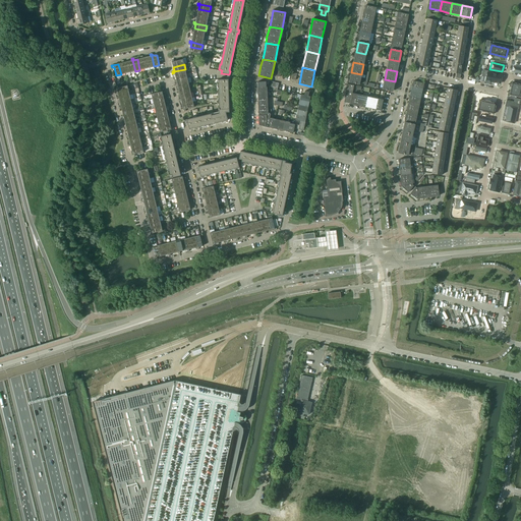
[(351,72),(349,82),(359,84),(361,74),(351,72)]
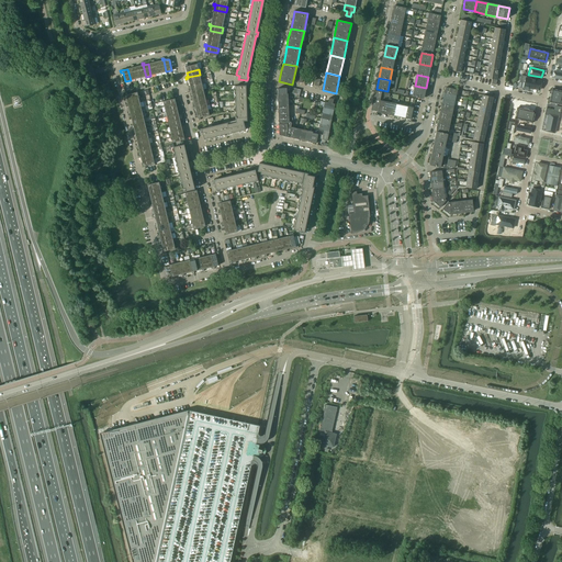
[(541,81),(526,78),(524,87),(539,90),(541,81)]
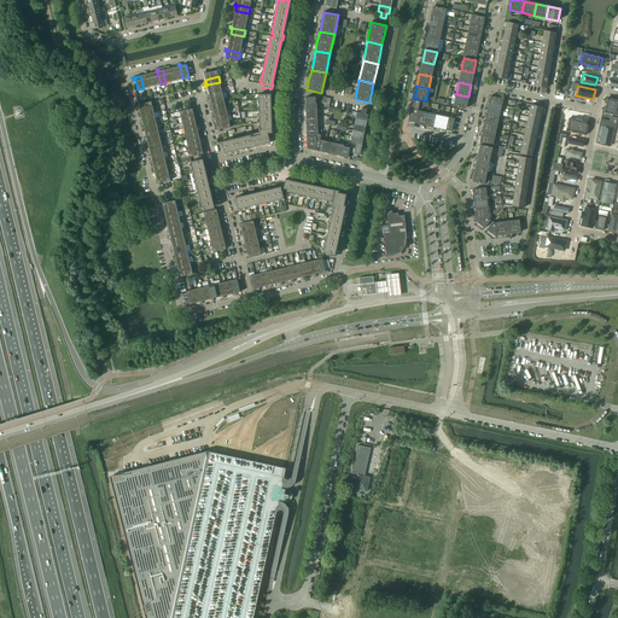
[(260,133),(245,136),(222,141),(225,153),(270,143),(268,133),(272,133),(270,94),(258,94),(260,128),(260,133)]
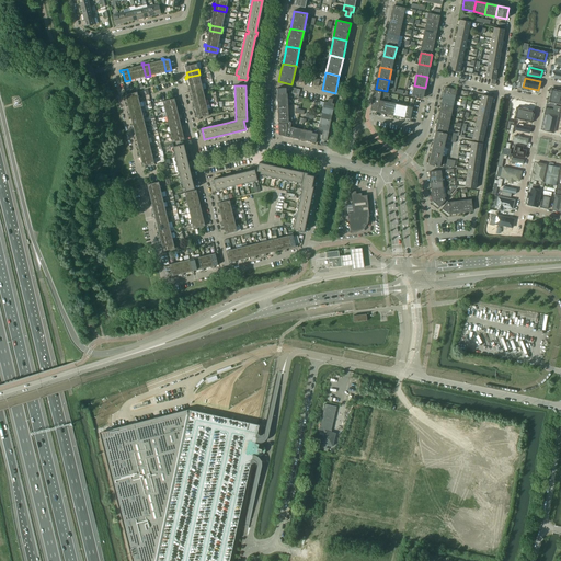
[(414,86),(412,96),(422,99),(425,88),(414,86)]
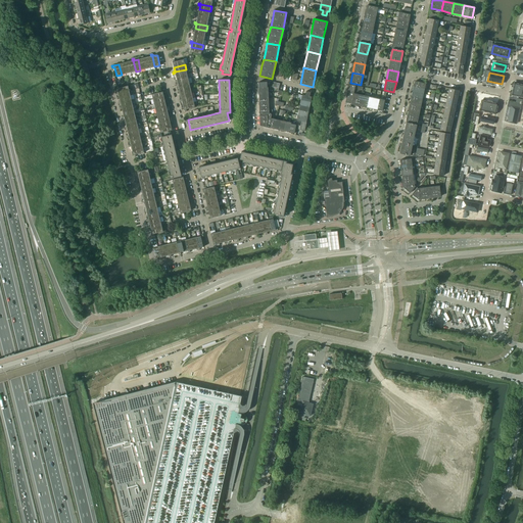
[(521,104),(522,95),(522,84),(515,83),(511,102),(521,104)]
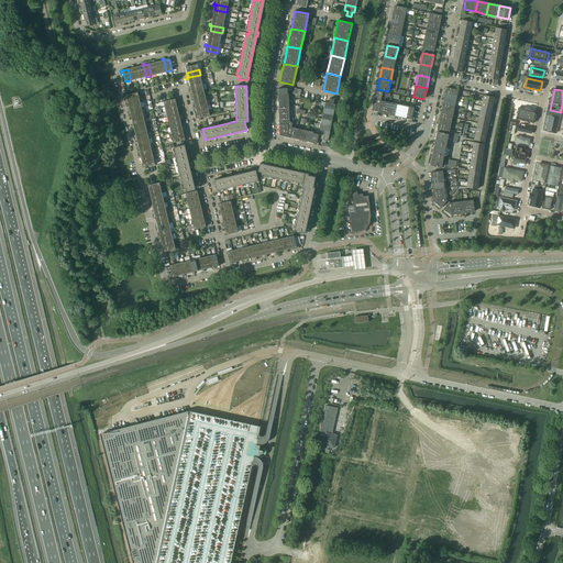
[(203,90),(191,92),(192,97),(190,97),(191,99),(194,99),(194,98),(205,95),(203,90)]
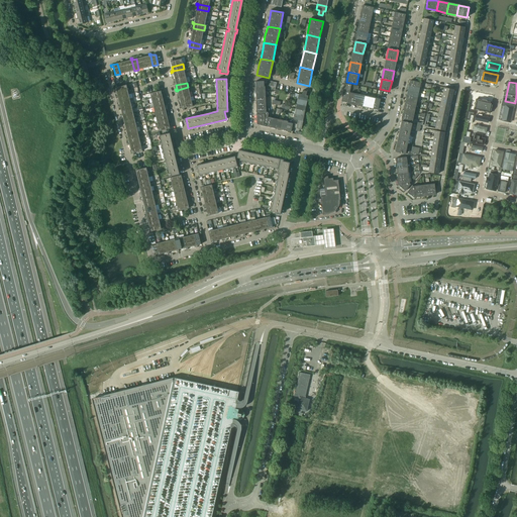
[(343,102),(347,103),(349,93),(351,85),(345,84),(341,100),(342,100),(343,101),(343,102)]
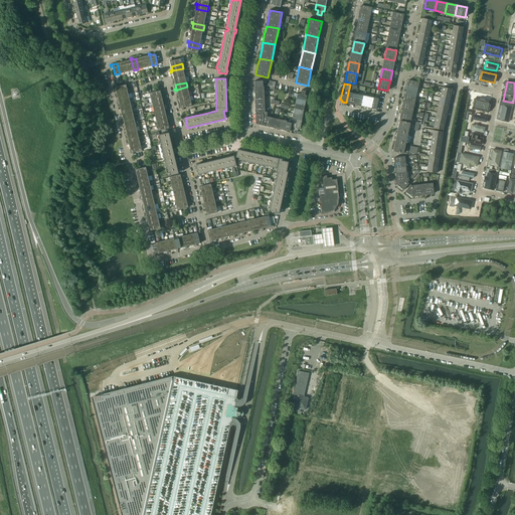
[(127,90),(118,92),(117,92),(117,96),(115,96),(116,98),(118,98),(118,97),(128,94),(127,90)]
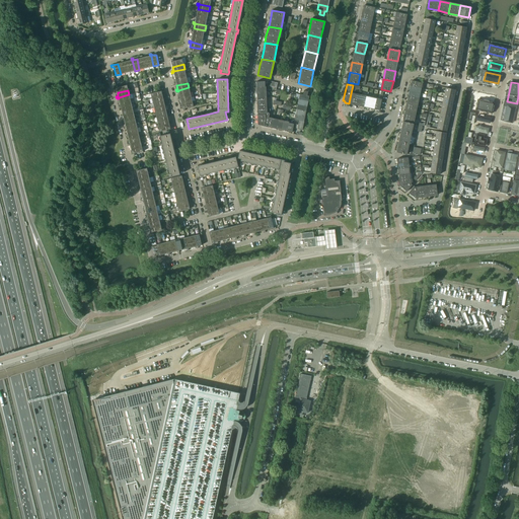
[(308,91),(304,90),(303,94),(300,94),(299,99),(308,101),(309,96),(307,95),(308,91)]
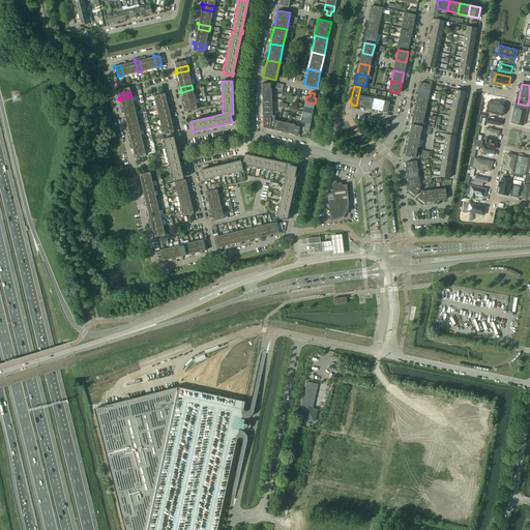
[(134,101),(123,104),(122,105),(123,108),(121,109),(121,111),(123,110),(123,109),(135,107),(134,101)]
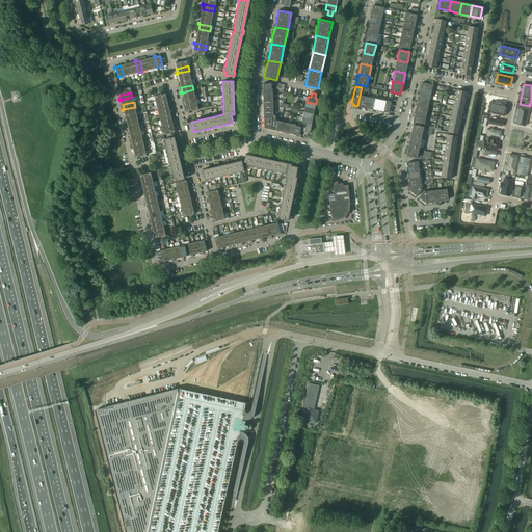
[(507,106),(490,102),(488,112),(504,116),(507,106)]
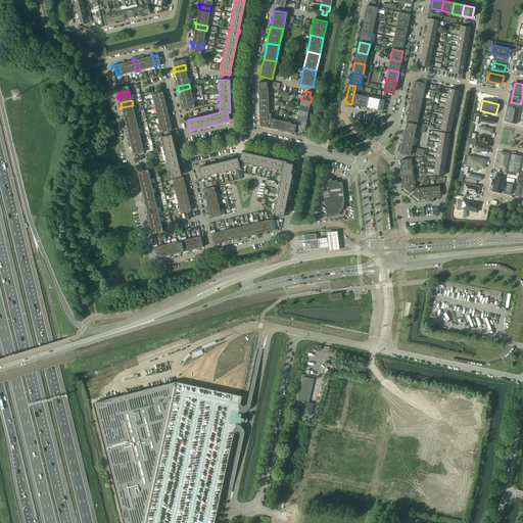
[(194,102),(183,105),(185,112),(187,111),(186,109),(195,107),(194,102)]
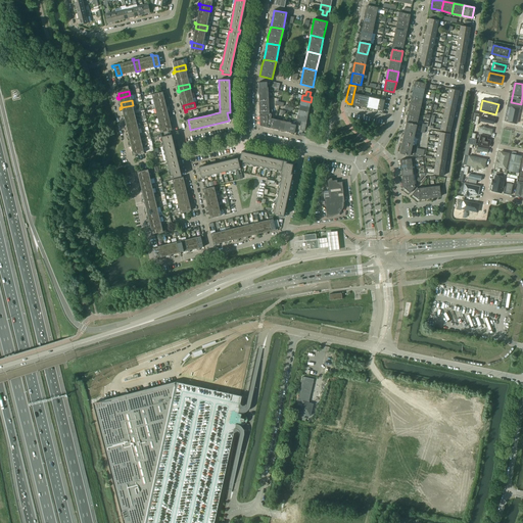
[(517,124),(521,104),(511,102),(510,102),(506,122),(517,124)]
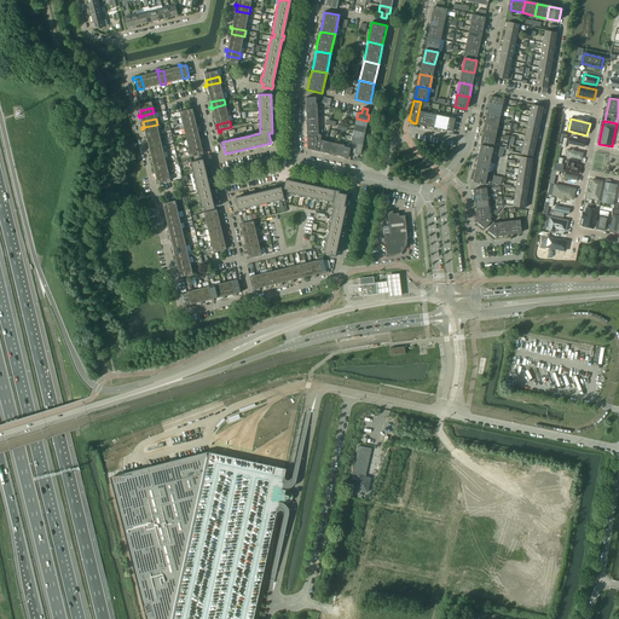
[(197,126),(184,128),(185,134),(198,132),(197,127),(200,126),(198,123),(196,125),(197,126)]
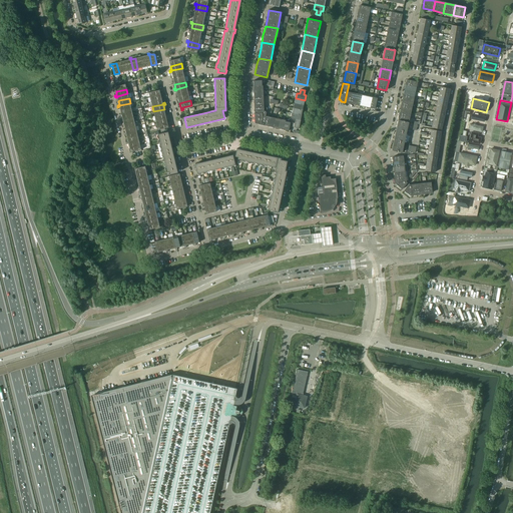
[(131,107),(121,110),(120,110),(121,114),(119,114),(119,116),(121,116),(121,115),(132,112),(131,107)]
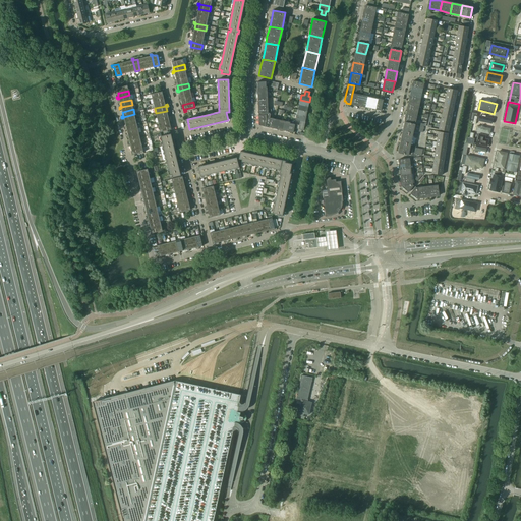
[(270,114),(270,113),(268,113),(267,113),(258,114),(258,124),(262,124),(261,126),(266,127),(266,126),(268,126),(270,119),(270,118),(270,114)]
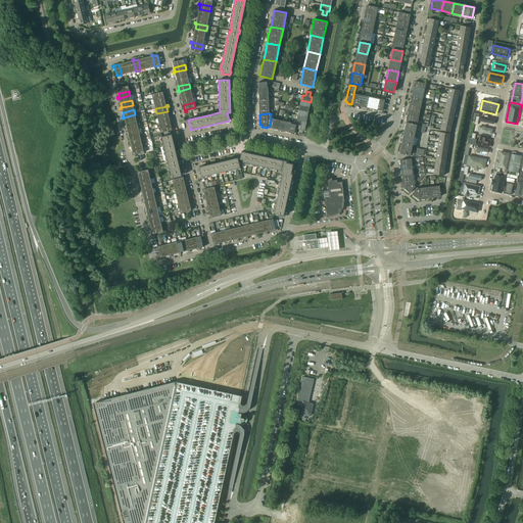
[(136,120),(126,122),(125,122),(126,126),(124,126),(125,128),(127,128),(126,127),(137,124),(136,120)]
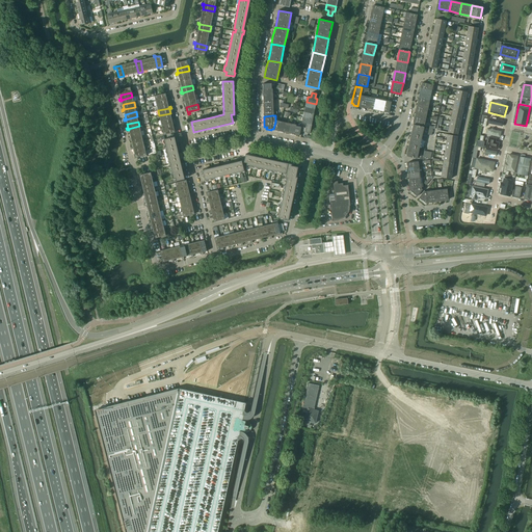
[(414,125),(410,135),(421,137),(423,127),(414,125)]
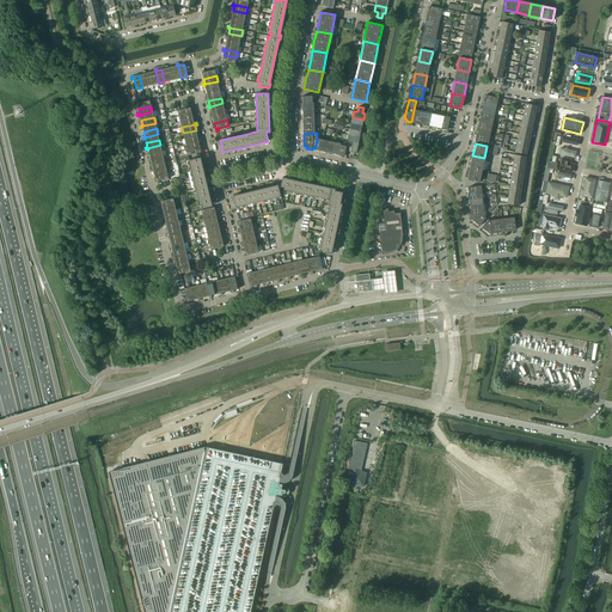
[(200,147),(187,150),(189,155),(201,152),(200,148),(202,147),(202,145),(200,146),(200,147)]
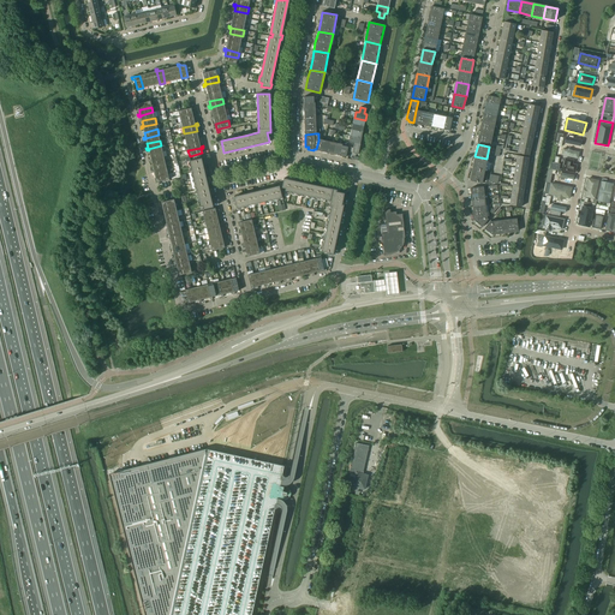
[(579,151),(563,149),(562,156),(578,160),(579,151)]
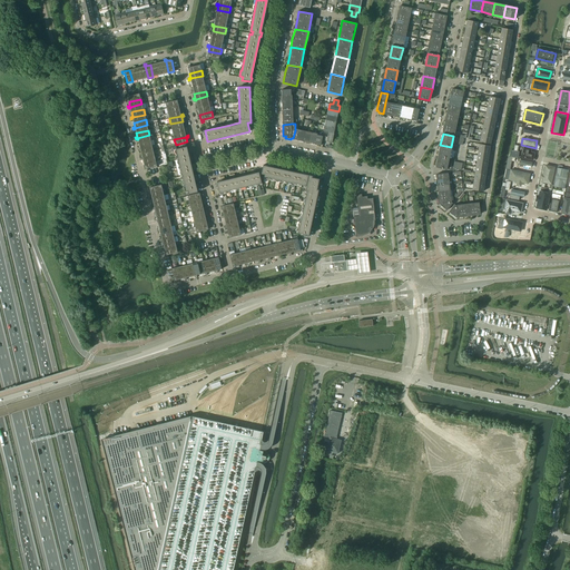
[(150,140),(140,143),(139,144),(139,147),(137,148),(138,150),(140,149),(140,148),(151,146),(150,140)]
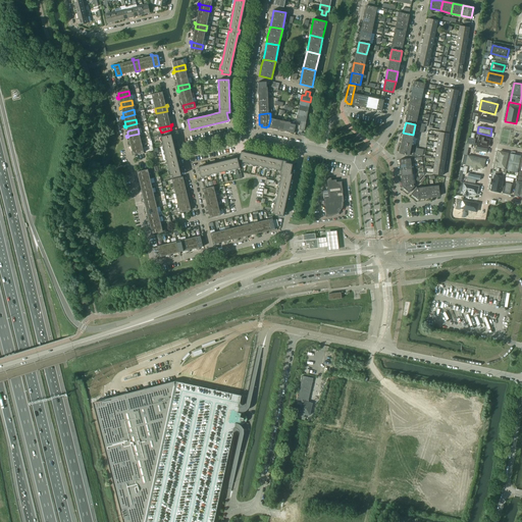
[(403,133),(401,143),(411,145),(413,135),(403,133)]
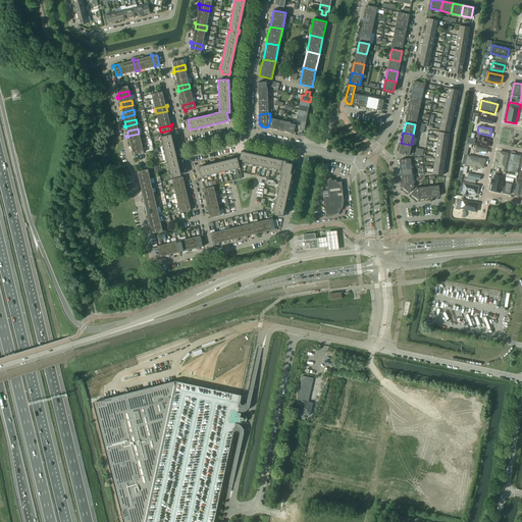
[(468,137),(467,144),(469,144),(474,145),(475,139),(473,139),(474,134),(471,133),(470,138),(468,137)]
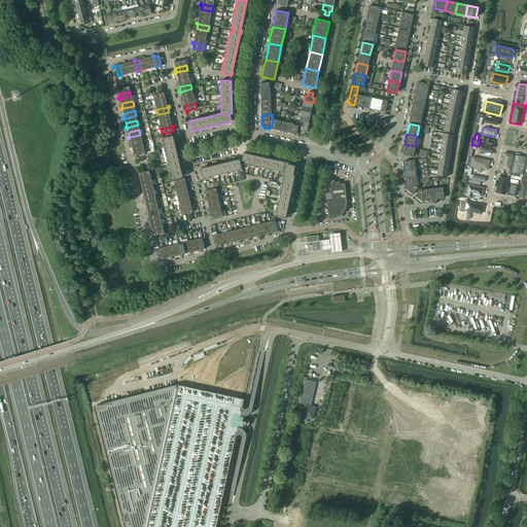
[(183,177),(173,135),(163,138),(171,171),(169,172),(171,177),(174,176),(175,179),(183,177)]
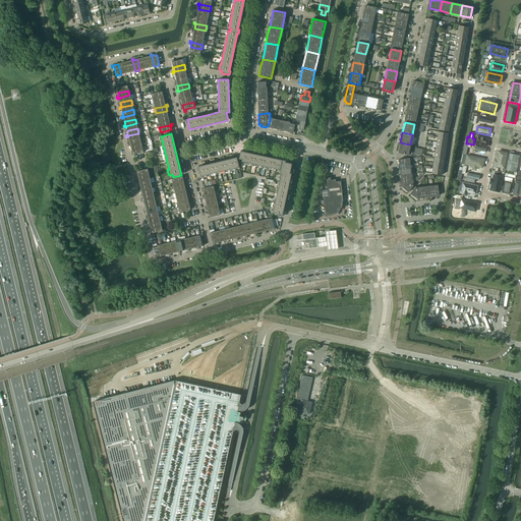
[(140,137),(130,140),(129,140),(130,145),(128,145),(128,147),(130,147),(130,146),(141,142),(140,137)]
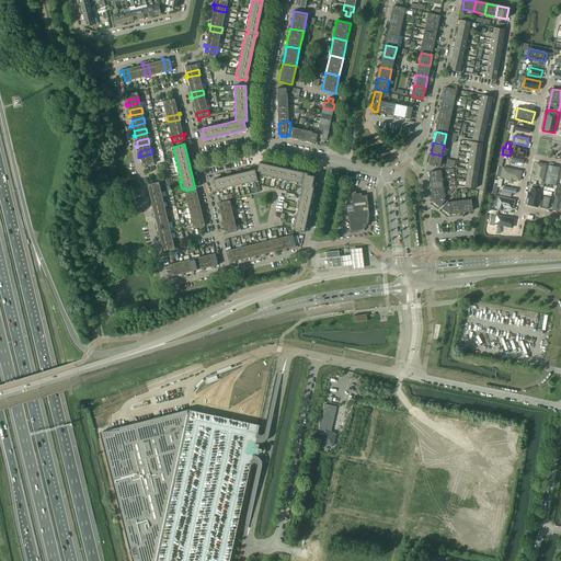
[(431,153),(428,164),(439,167),(442,156),(431,153)]
